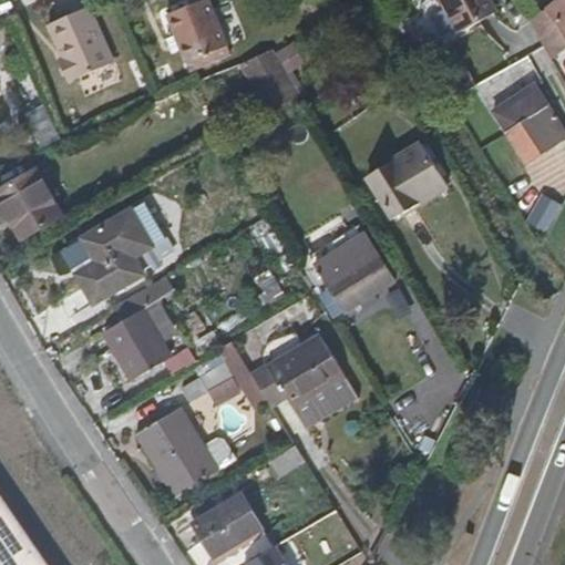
[(229,43),(209,0),(198,0),(168,14),(189,61),(229,43)]
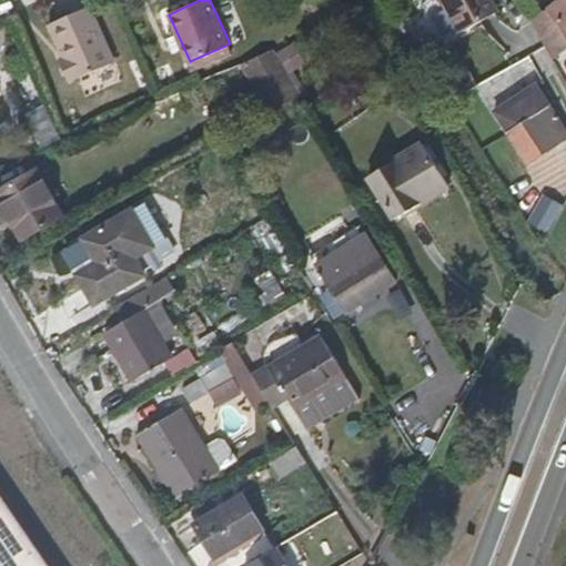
[(497,10),(491,0),(440,0),(441,1),(442,0),(444,0),(461,30),(497,10)]
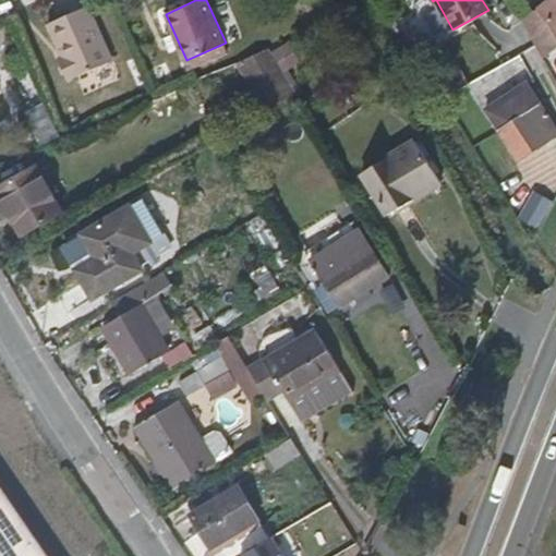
[(550,0),(522,21),(535,45),(541,55),(555,43),(555,0),(550,0)]
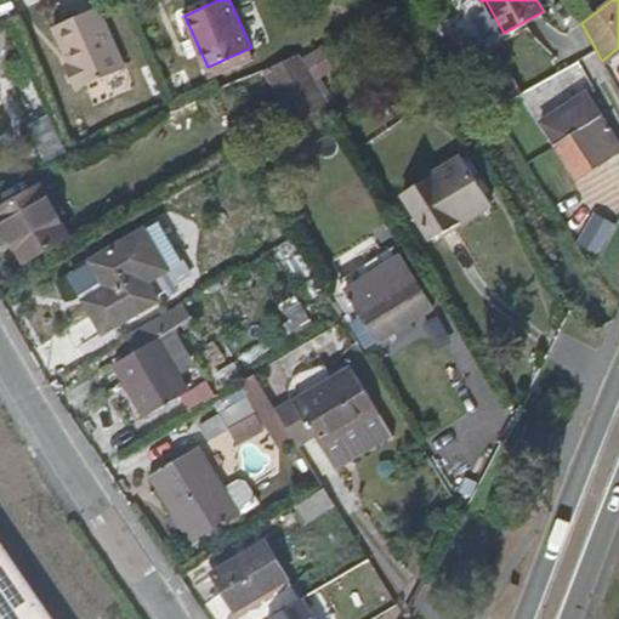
[(121,67),(97,9),(50,29),(66,62),(61,64),(73,90),(121,67)]
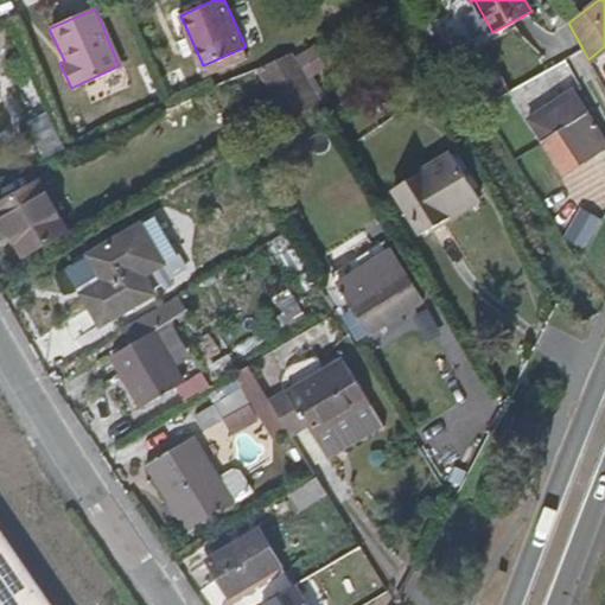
[(463,38),(450,14),(431,24),(443,49),(463,38)]
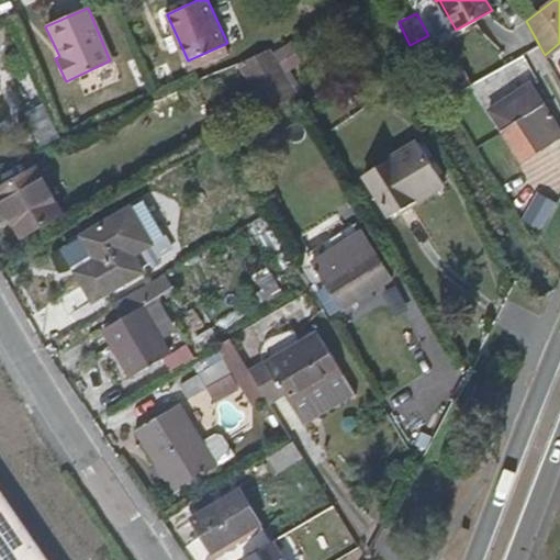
[(272,53),(284,73),(301,62),(289,42),(272,53)]
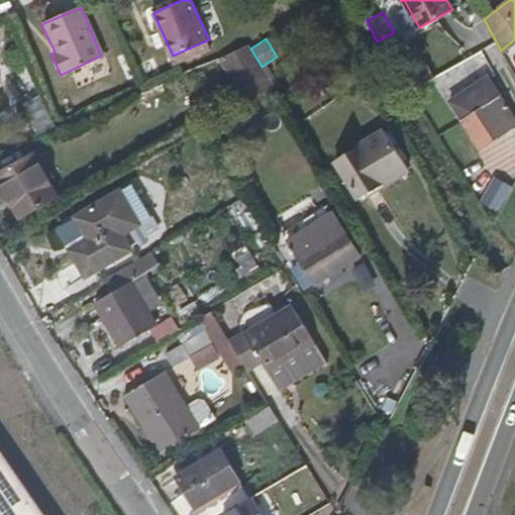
[(248,45),(217,59),(243,103),(274,86),(262,67),(250,48),(248,45)]
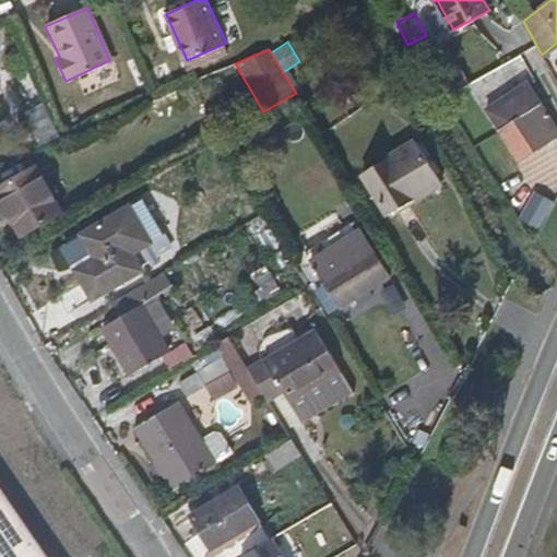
[(556,134),(556,129),(524,83),(484,109),(519,162),(556,134)]
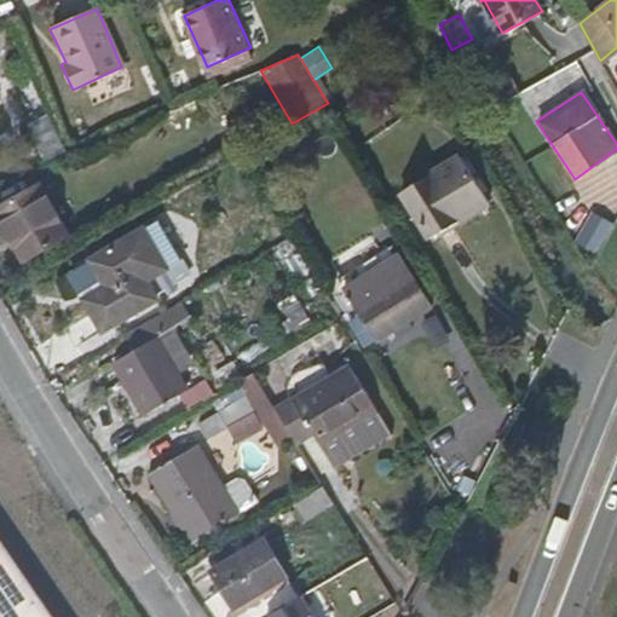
[(63,151),(45,115),(26,125),(44,162),(63,151)]
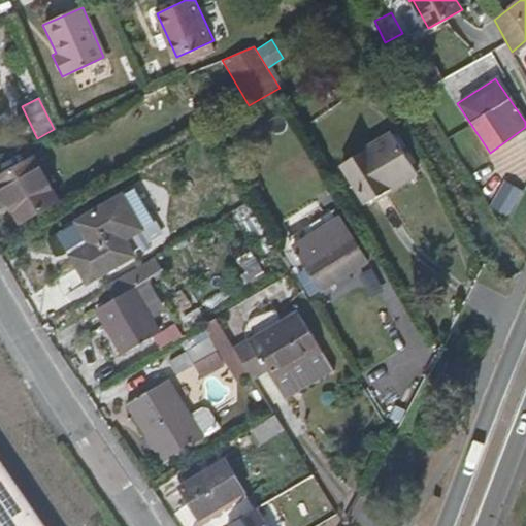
[(416,174),(390,132),(369,144),(369,148),(340,166),(363,202),(393,186),(394,188),(416,174)]
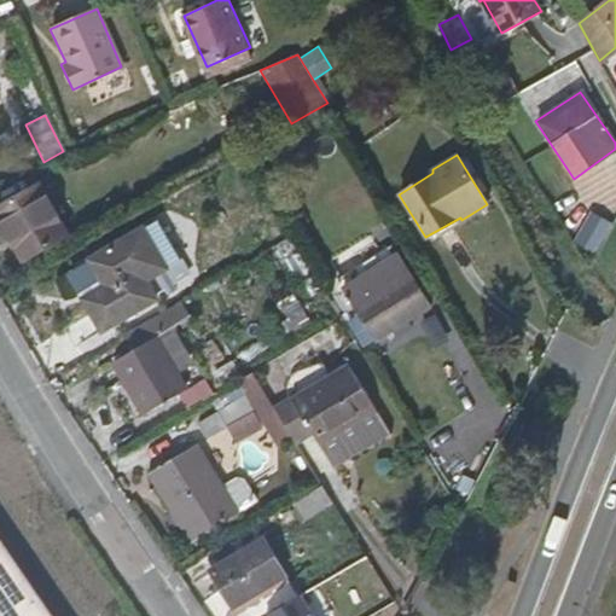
[(65,234),(39,186),(0,209),(0,220),(23,260),(65,234)]
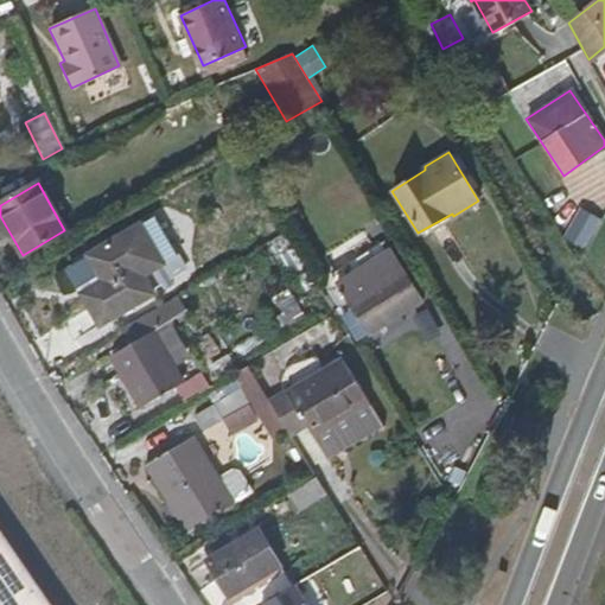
[(575,208),(559,237),(580,249),(597,220),(575,208)]
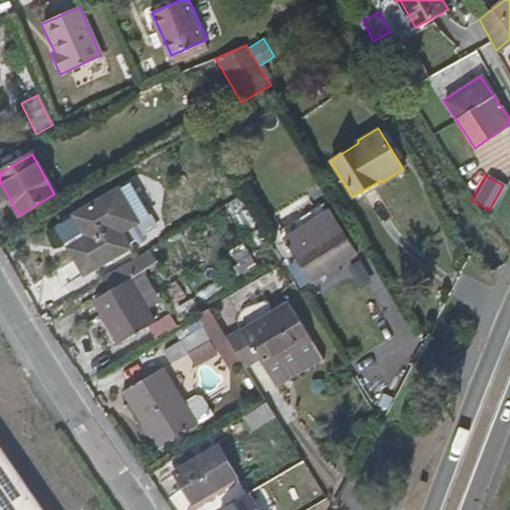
[(117,191),(135,221),(147,213),(130,183),(117,191)]
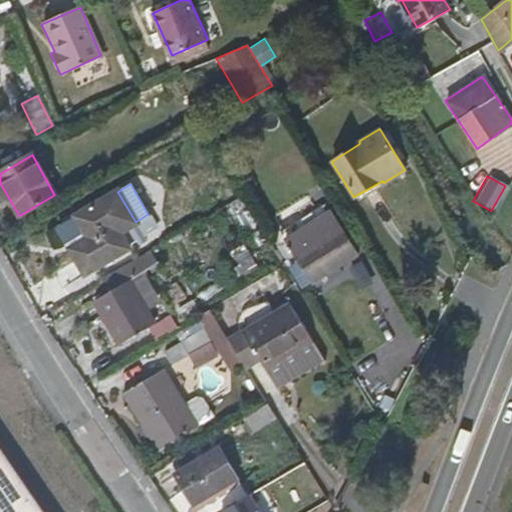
[(119,232),(136,222),(117,192),(74,217),(86,237),(67,248),(84,274),(128,248),(119,232)]
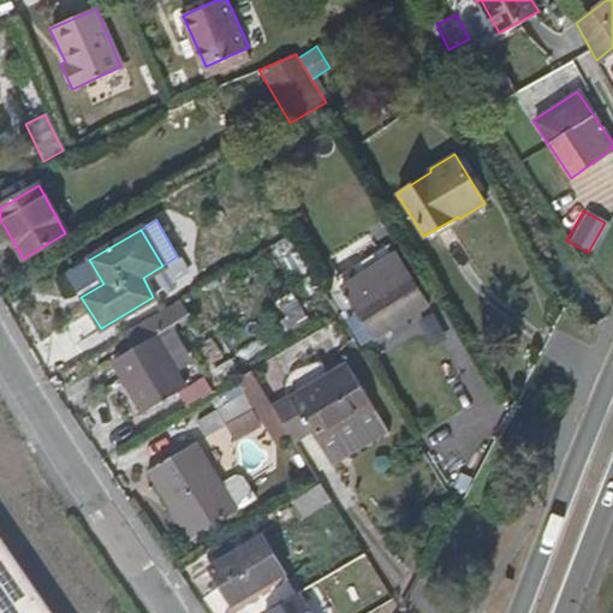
[(403,272),(394,257),(344,289),(352,303),(349,304),(372,339),(428,304),(406,269),(403,272)]
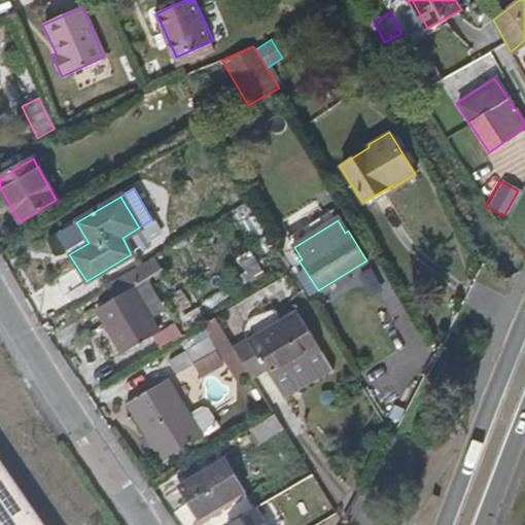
[(159,330),(132,287),(96,309),(123,352),(159,330)]
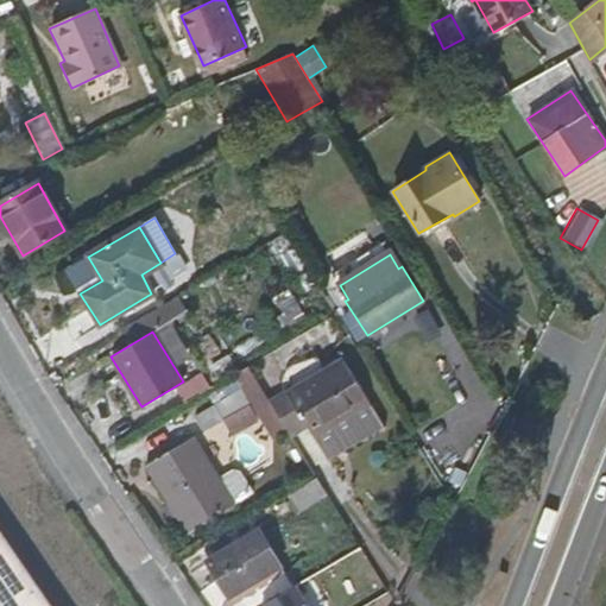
[(342,359),(286,393),(307,425),(315,439),(334,427),(345,446),(380,422),(342,359)]
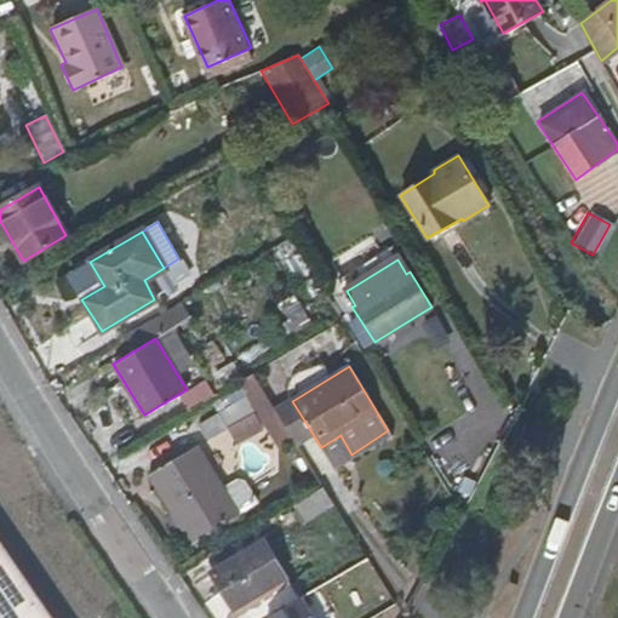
[(263,428),(245,396),(218,413),(235,444),(263,428)]
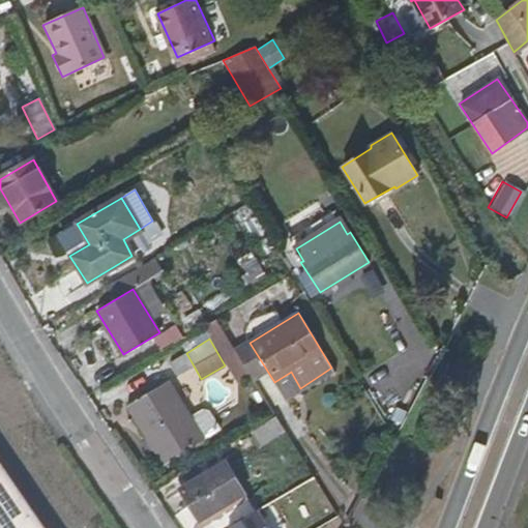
[(250,343),(237,350),(254,379),(267,371),(250,343)]
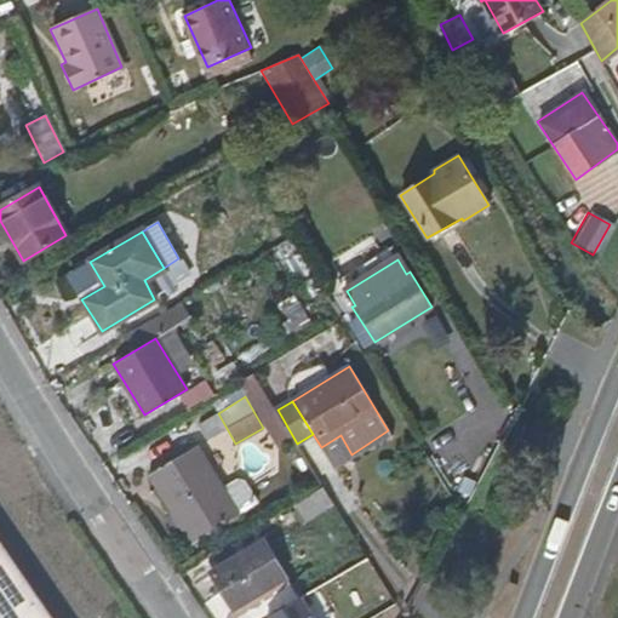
[(333,465),(352,455),(341,435),(321,447),(333,465)]
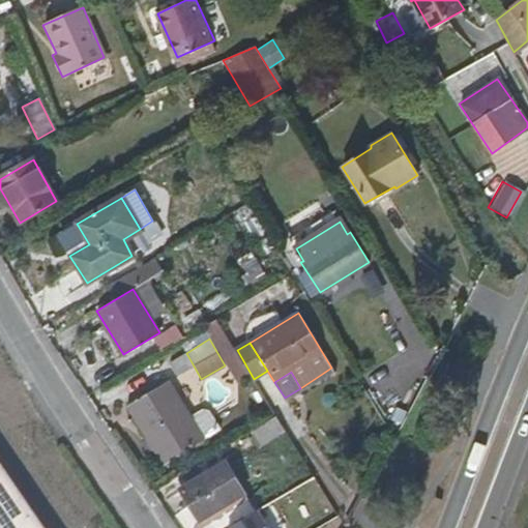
[(202,440),(168,383),(129,406),(165,464),(202,440)]
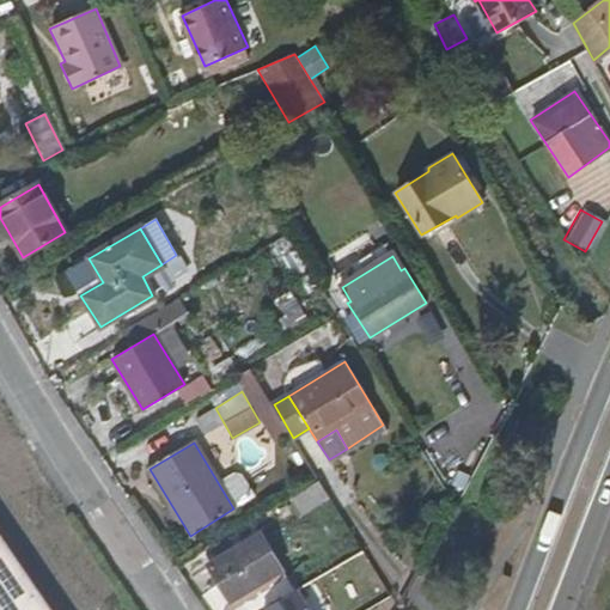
[(321,485),(291,499),(300,517),(329,502),(321,485)]
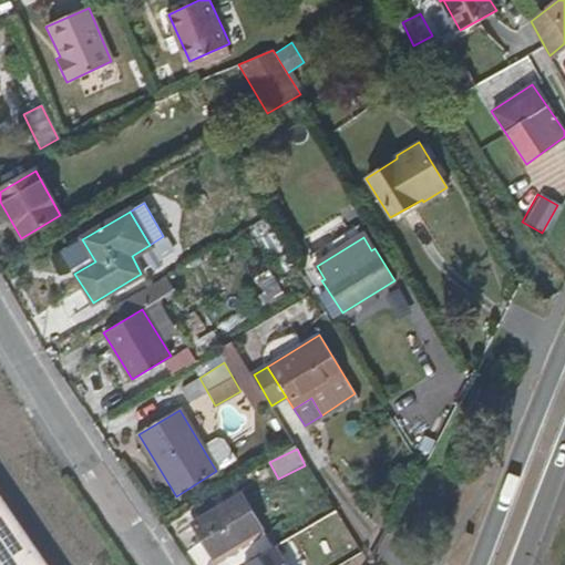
[(0,564),(49,564),(0,493),(0,564)]
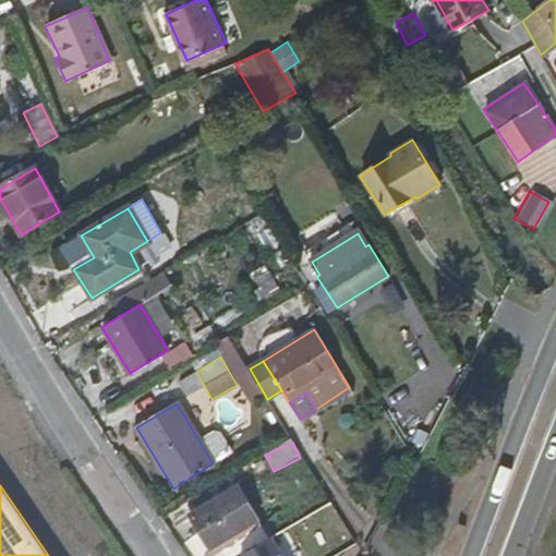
[(209,547),(256,519),(236,486),(190,515),(209,547)]
